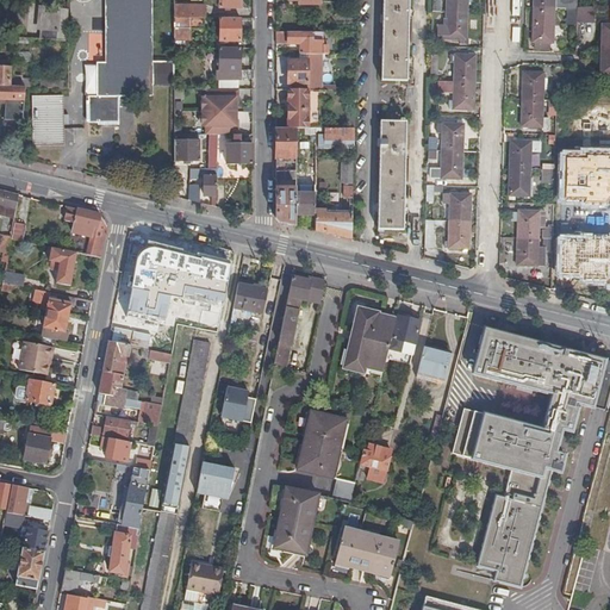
[(175,86),(175,76),(175,64),(151,64),(151,0),(107,0),(107,64),(100,64),(100,97),(87,97),(87,126),(122,126),(122,107),(122,97),(137,97),(151,97),(151,86),(175,86)]
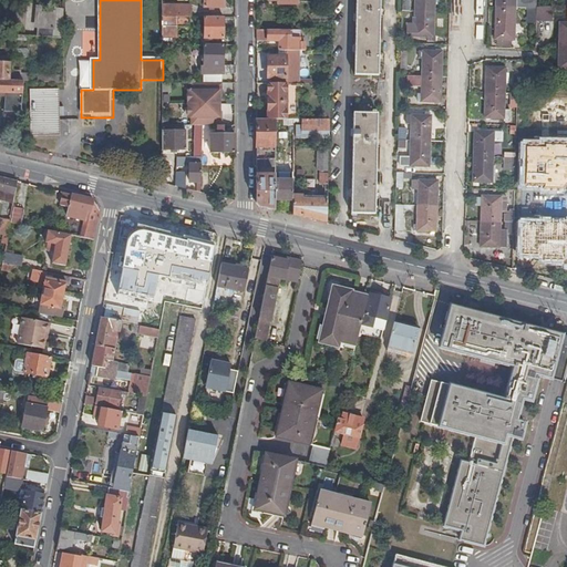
[(224,0),(203,0),(203,9),(216,9),(216,0),(224,0)]
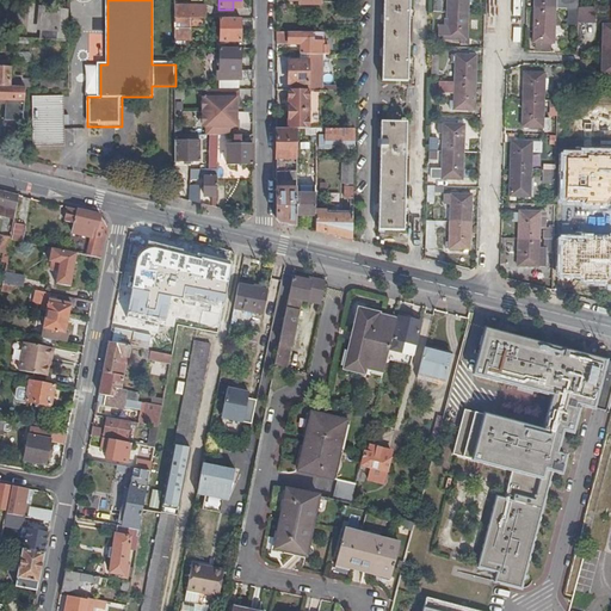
[(387,0),(384,81),(409,82),(411,0),(387,0)]
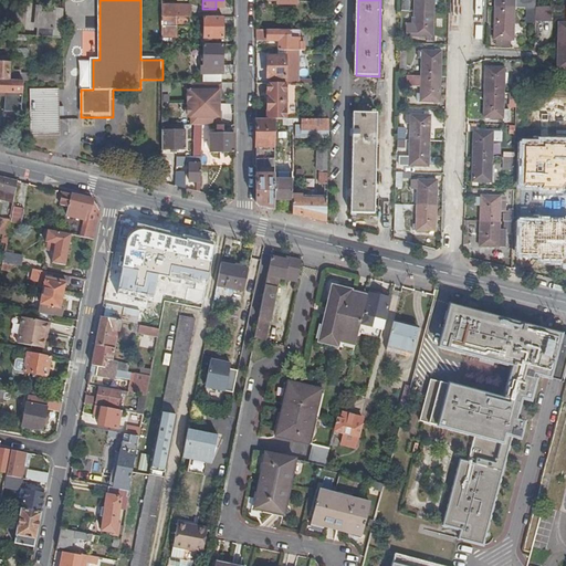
[(417,0),(417,10),(436,11),(436,0),(417,0)]
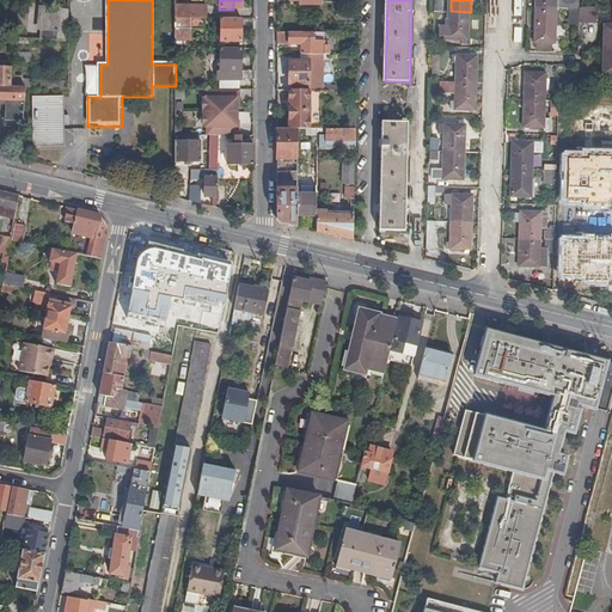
[(44,4),(41,38),(59,40),(61,5),(44,4)]
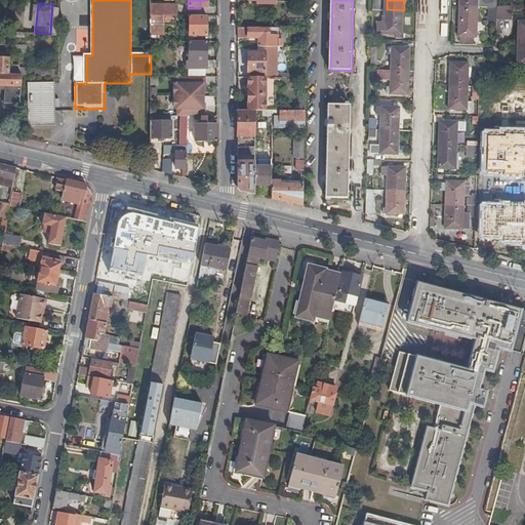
[(176,3),(151,3),(151,15),(176,15),(176,3)]
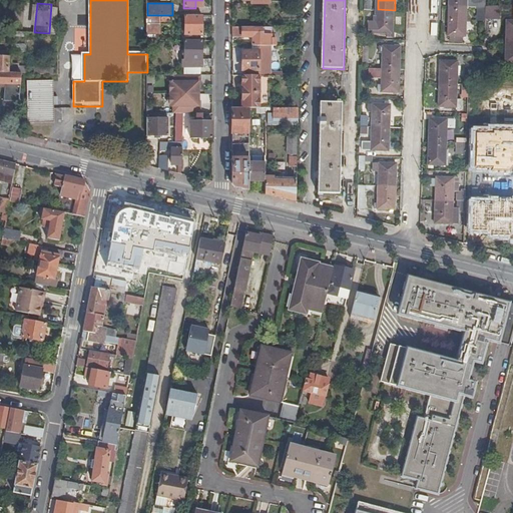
[(51,4),(49,33),(60,34),(60,5),(51,4)]
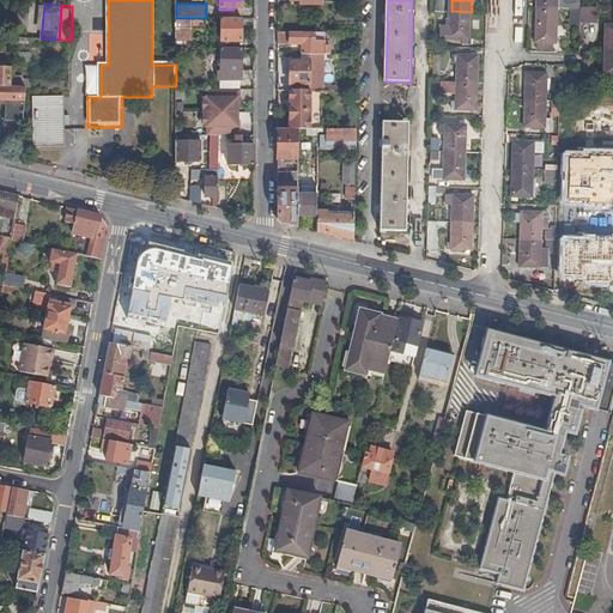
[(589,6),(583,7),(583,10),(582,20),(601,22),(601,5),(589,6)]
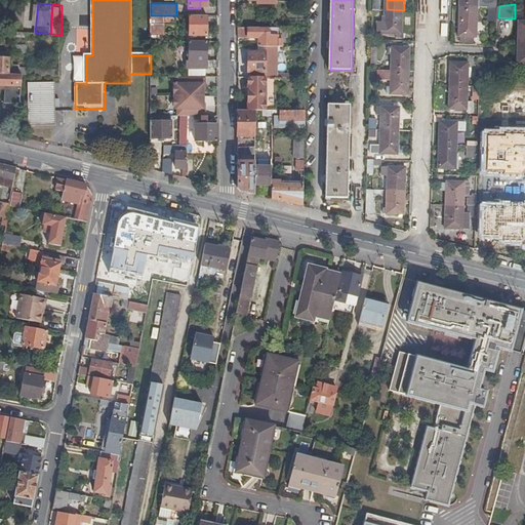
[(480,8),(462,7),(461,37),(472,37),(479,38),(480,8)]
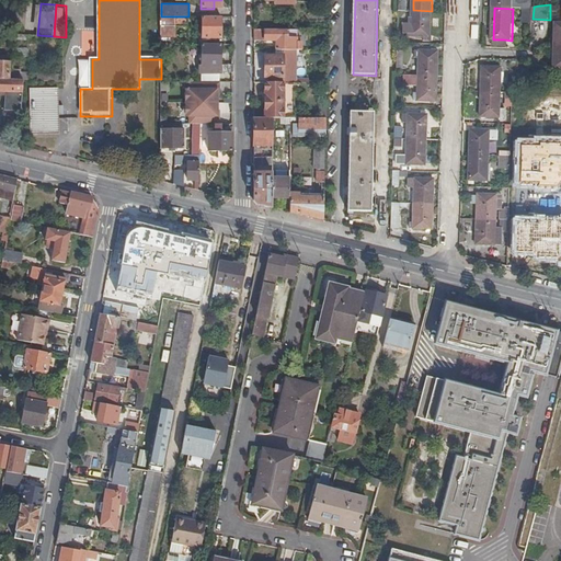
[(432,11),(413,10),(412,26),(404,26),(403,36),(425,36),(431,36),(432,11)]
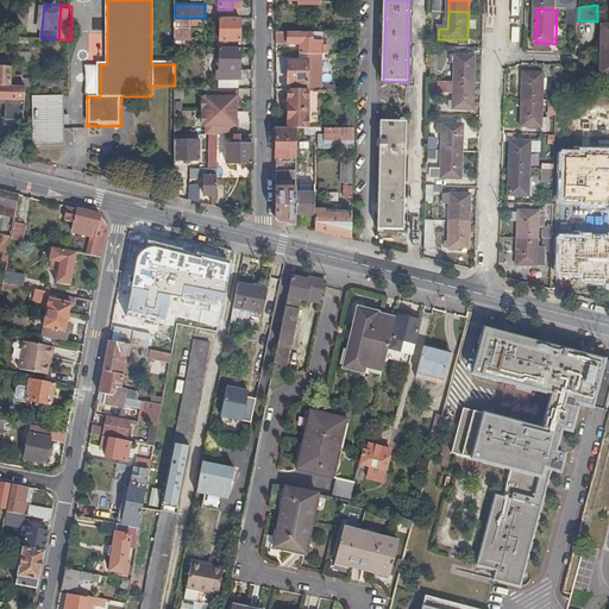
[(240,42),(240,17),(219,18),(219,41),(240,42)]
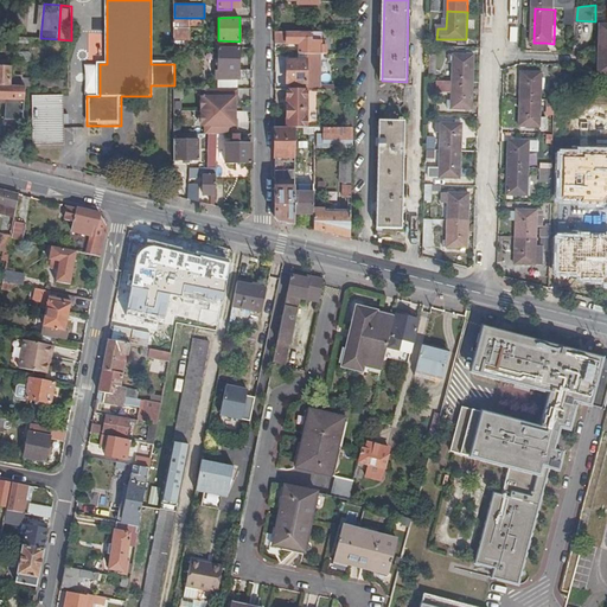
[(204,18),(174,18),(174,48),(190,48),(190,40),(185,40),(185,37),(190,37),(190,31),(204,31),(204,18)]
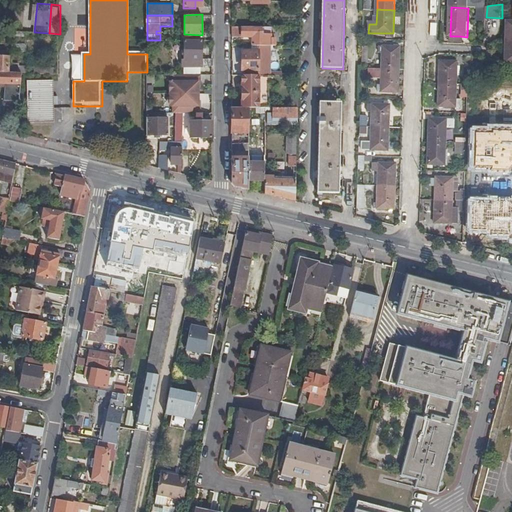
[(265,33),(265,27),(233,27),(233,39),(255,39),(255,46),(261,46),(272,46),(278,46),(278,37),(274,38),(274,33),(265,33)]
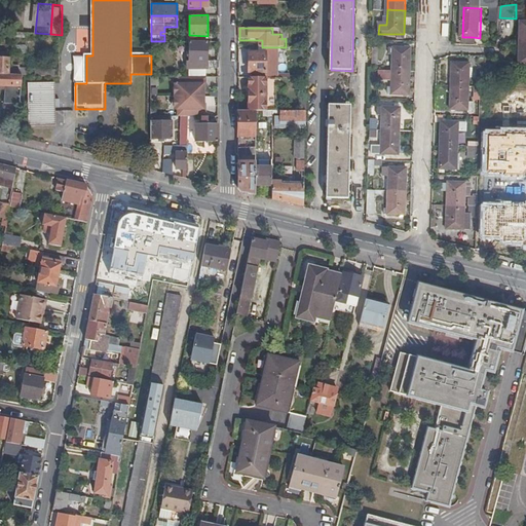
[(208,60),(208,41),(189,41),(189,61),(188,61),(188,67),(204,67),(218,67),(218,60),(208,60)]
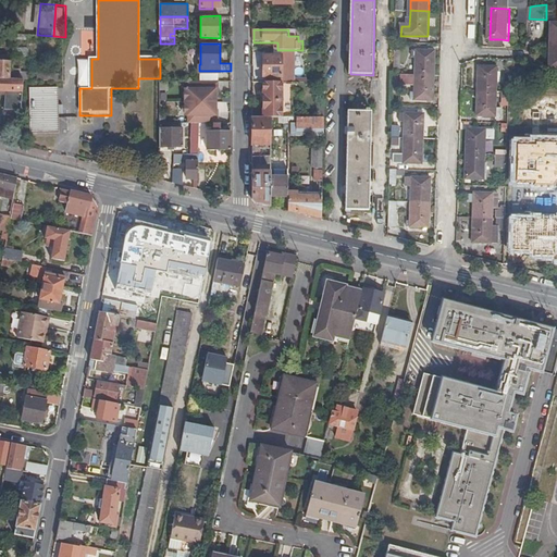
[(29,54),(29,48),(16,46),(15,53),(29,54)]
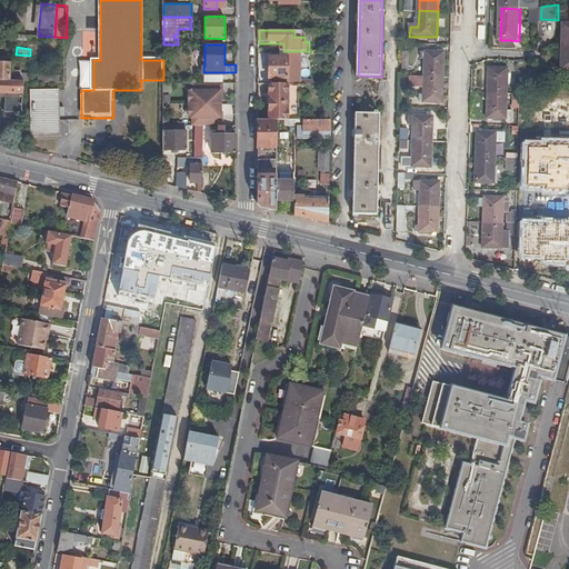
[(426,77),(445,77),(446,51),(423,50),(423,58),(427,58),(426,77)]
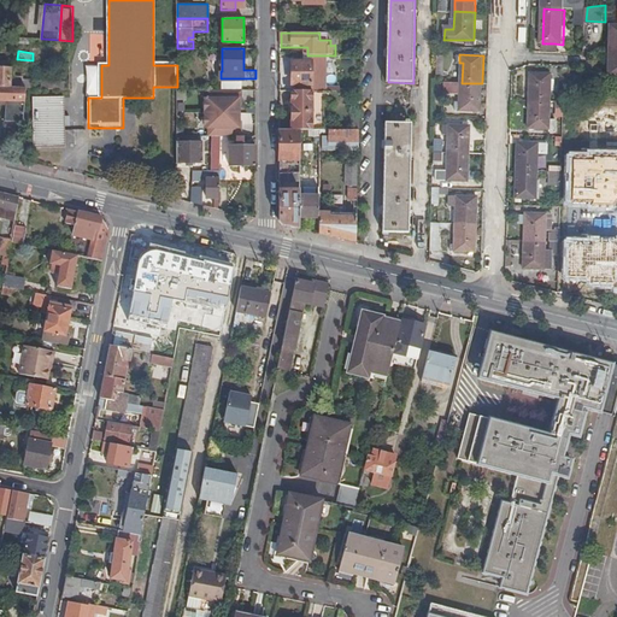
[(0,84),(24,86),(24,77),(16,77),(16,74),(12,74),(13,59),(0,58),(0,84)]
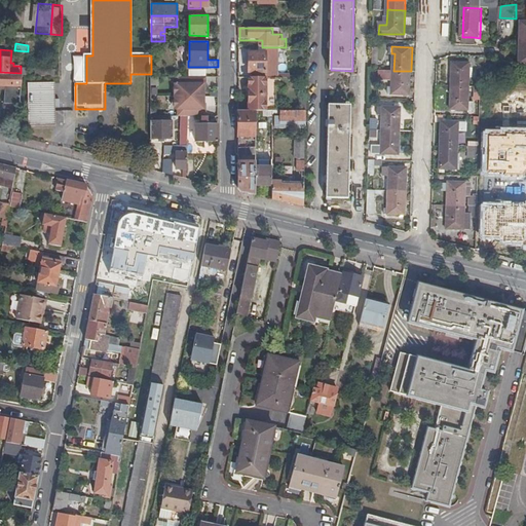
[(250,73),(257,73),(268,73),(267,52),(250,52),(250,73)]
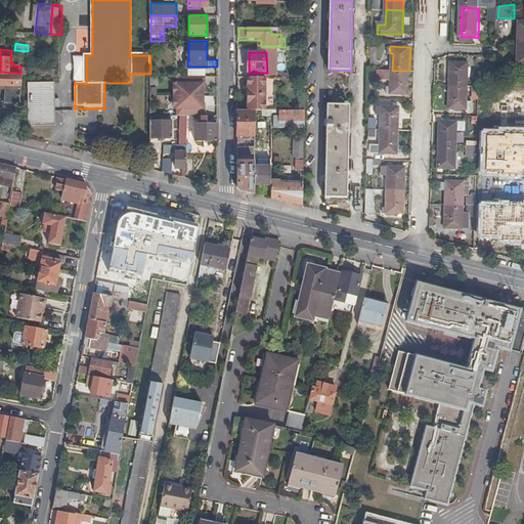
[(275,78),(276,78),(278,52),(266,52),(267,73),(256,73),(255,78),(275,78)]
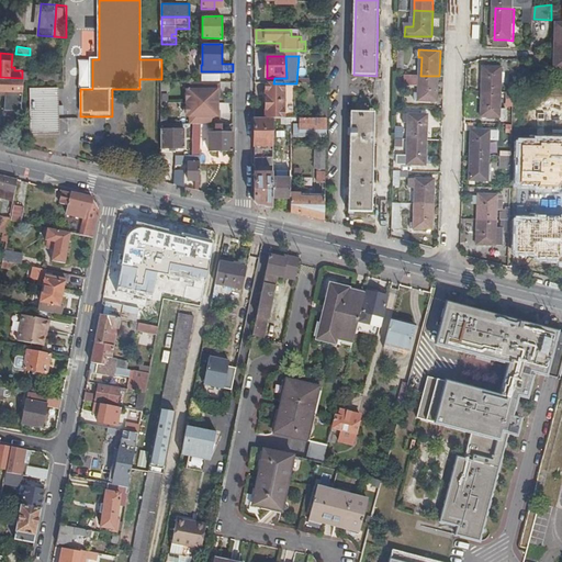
[(485,67),(484,92),(503,93),(504,67),(485,67)]
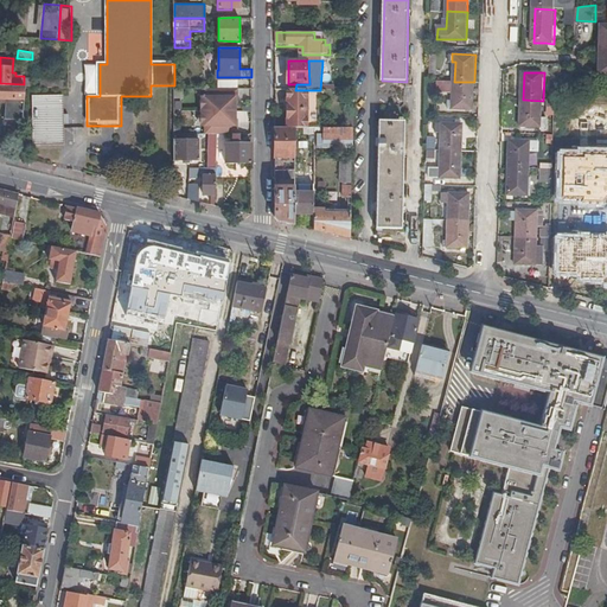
[(574,88),(575,74),(567,72),(567,78),(563,78),(562,88),(574,88)]
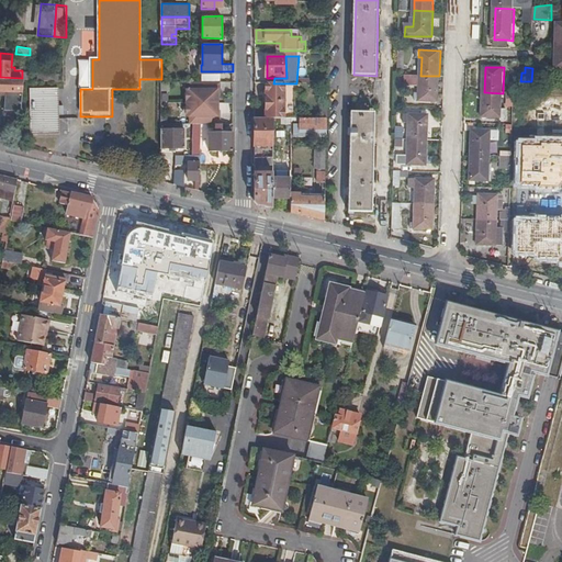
[(439,102),(439,76),(420,76),(405,76),(405,85),(420,85),(420,94),(416,94),(416,101),(439,102)]
